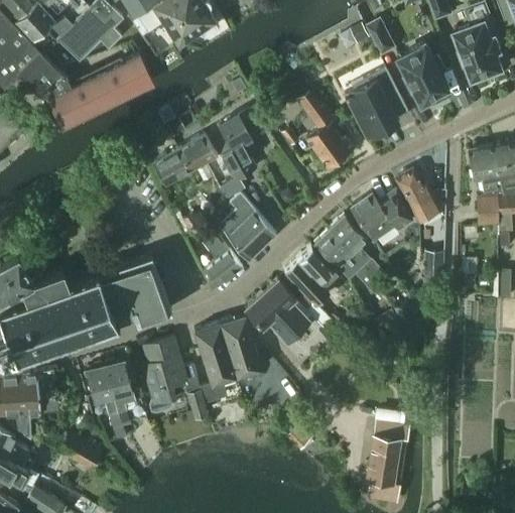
[(51,15),(37,0),(0,0),(0,3),(30,35),(51,15)]
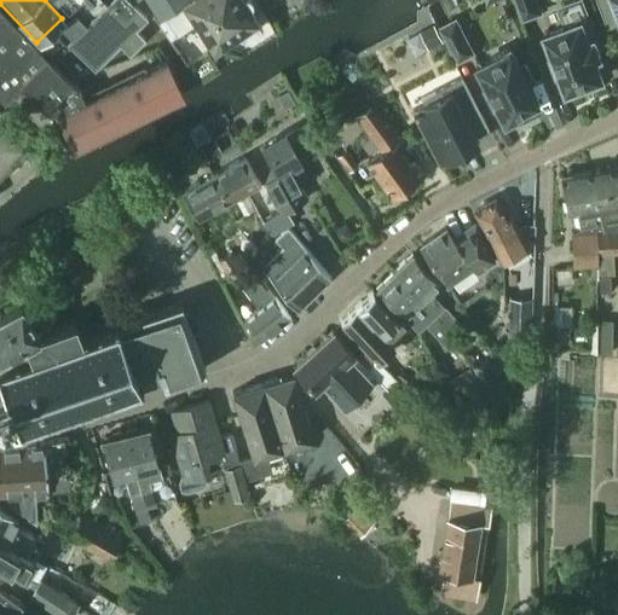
[(57,0),(71,13),(67,17),(53,32),(64,44),(67,41),(98,70),(99,70),(121,48),(131,58),(148,42),(138,33),(150,22),(136,7),(142,0),(99,0),(97,3),(93,0),(57,0)]
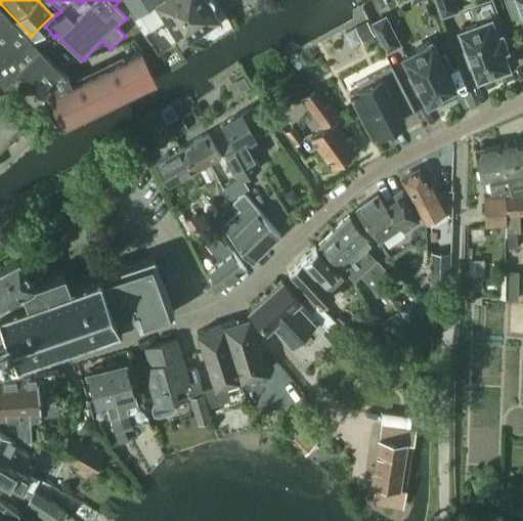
[(123,0),(136,18),(134,19),(144,36),(150,33),(167,23),(180,44),(203,29),(207,35),(221,25),(211,8),(212,7),(212,6),(213,5),(213,3),(213,2),(213,1),(212,0),(123,0)]
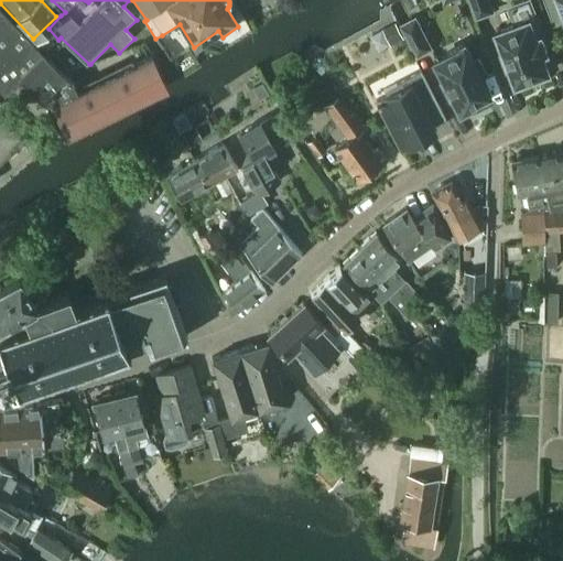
[(469,0),(478,20),(494,14),(487,0),(469,0)]
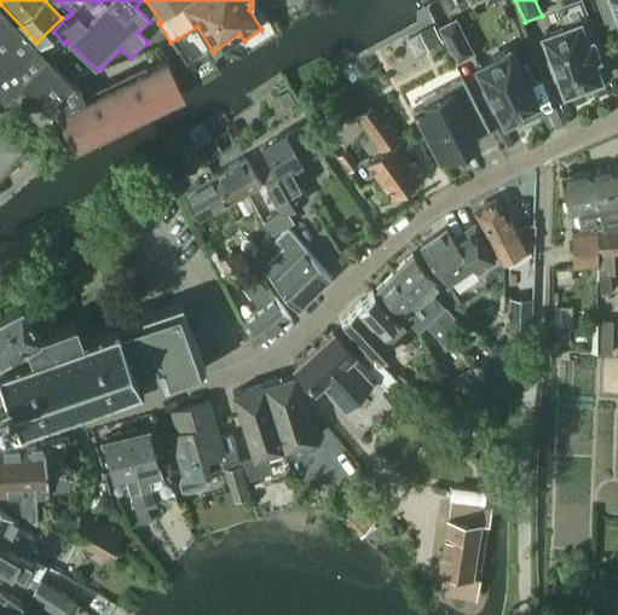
[(617,0),(595,0),(605,23),(617,17),(617,0)]
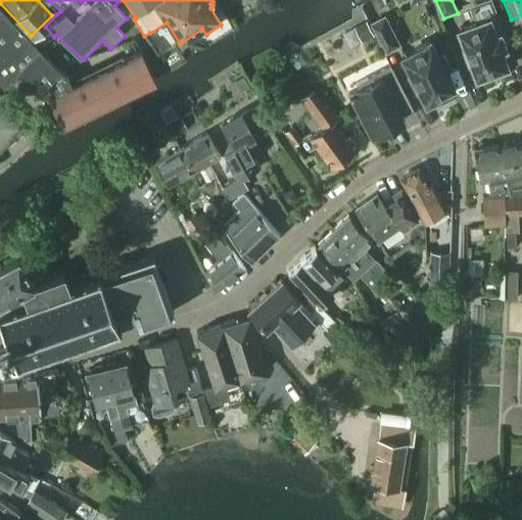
[(479,26),(461,32),(468,49),(466,50),(471,64),(473,63),(479,81),(485,79),(487,83),(506,76),(504,72),(510,69),(504,52),(508,50),(503,37),(505,37),(491,2),(473,9),(479,26)]
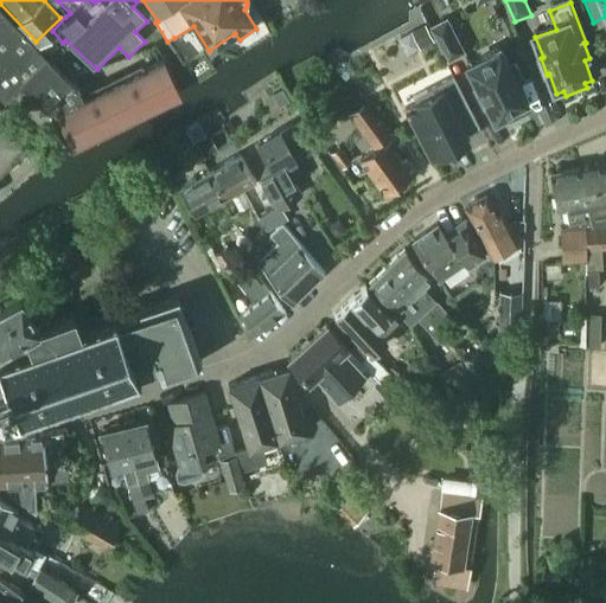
[(44,55),(0,11),(0,92),(4,97),(19,82),(48,110),(56,101),(58,100),(63,104),(65,109),(56,114),(72,147),(168,101),(178,94),(161,62),(84,100),(80,90),(65,78),(43,56),(44,55)]
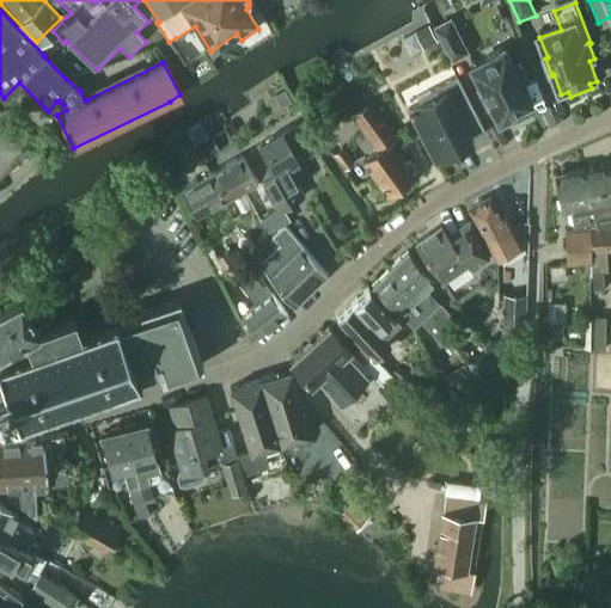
[(468,55),(451,23),(435,31),(452,63),(468,55)]
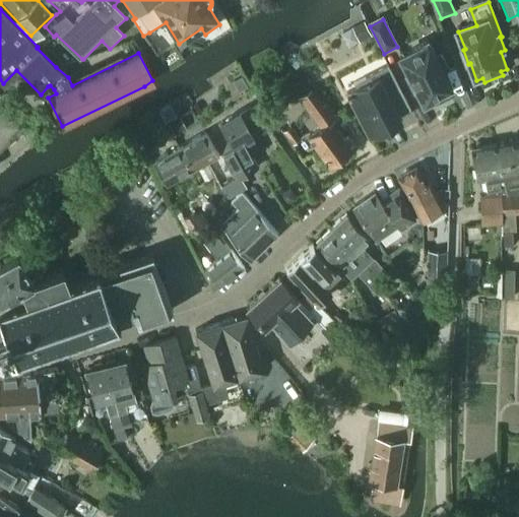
[(364,24),(354,29),(362,44),(371,40),(364,24)]
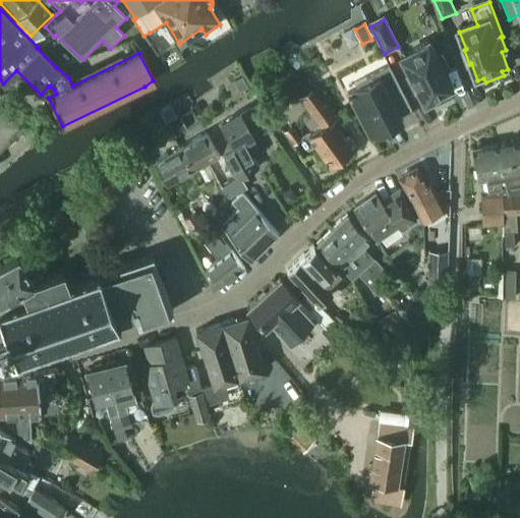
[(430,44),(401,58),(409,74),(408,75),(415,90),(416,89),(424,104),(430,101),(432,105),(450,97),(448,93),(454,90),(446,73),(450,71),(443,57),(439,59),(430,44)]
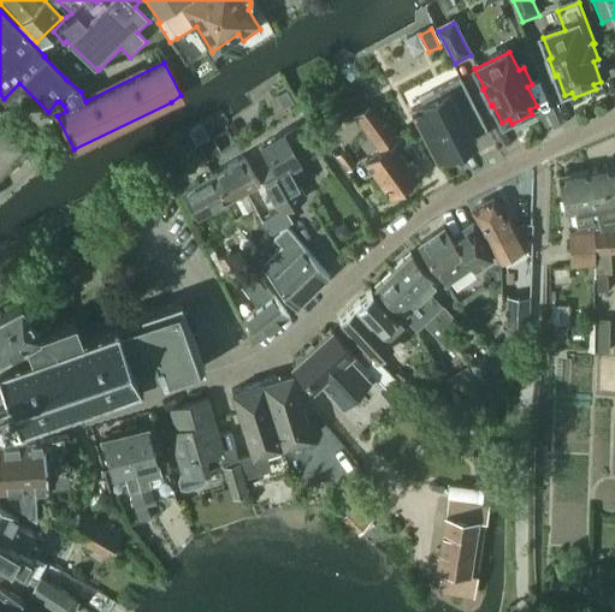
[(424,107),(412,113),(438,164),(475,144),(472,138),(488,131),(461,79),(420,100),(424,107)]
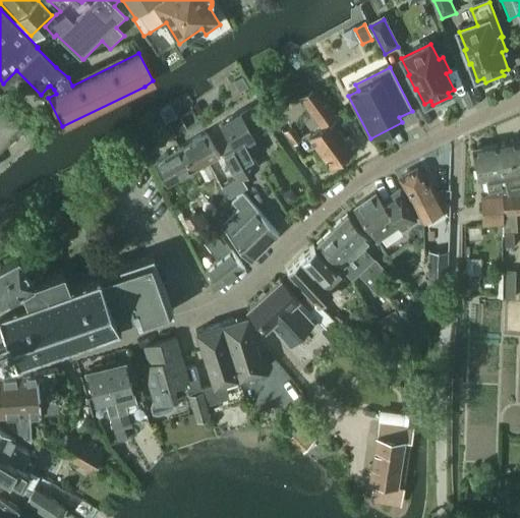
[(243,78),(234,83),(240,94),(249,89),(243,78)]
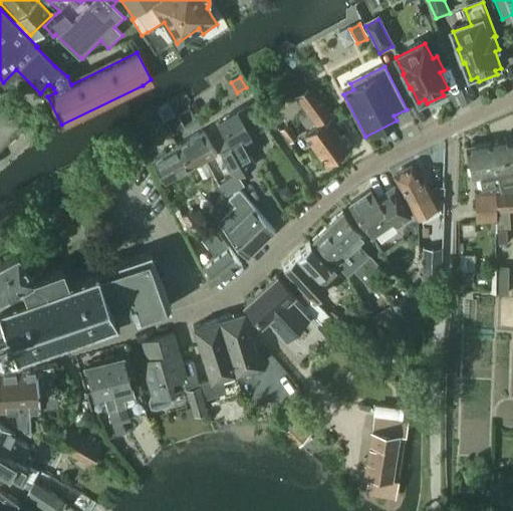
[(308,91),(307,90),(297,98),(317,126),(304,137),(326,166),(329,164),(331,165),(336,161),(336,159),(347,151),(327,121),(332,118),(323,105),(319,102),(317,103),(308,91)]
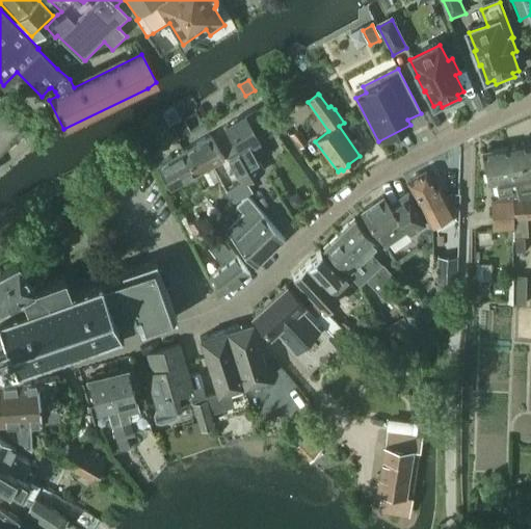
[(272,135),(258,110),(250,113),(227,127),(235,141),(233,143),(238,154),(224,161),(239,187),(224,194),(231,206),(254,193),(247,182),(265,173),(251,148),(272,135)]
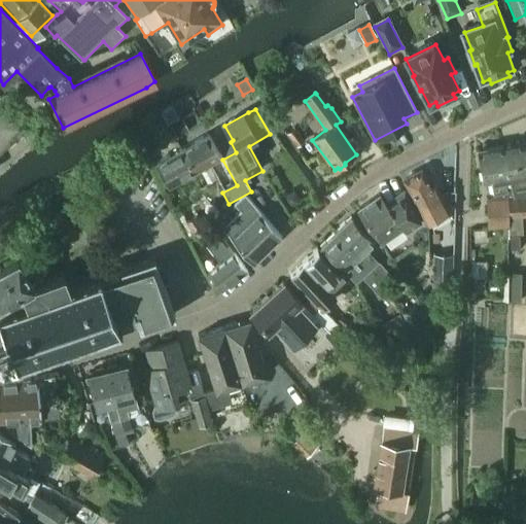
[(188,133),(182,123),(173,128),(178,139),(188,133)]
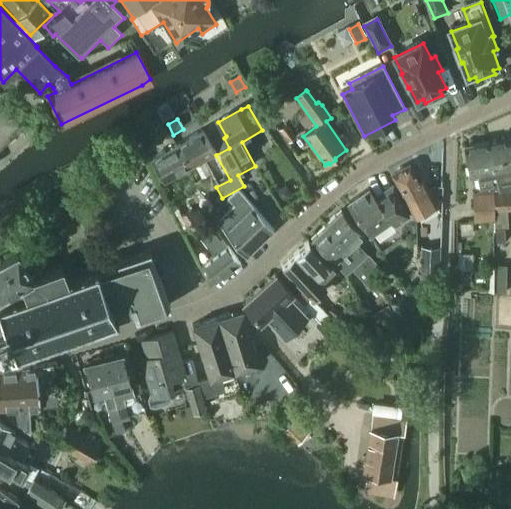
[(157,140),(149,124),(135,132),(144,147),(157,140)]
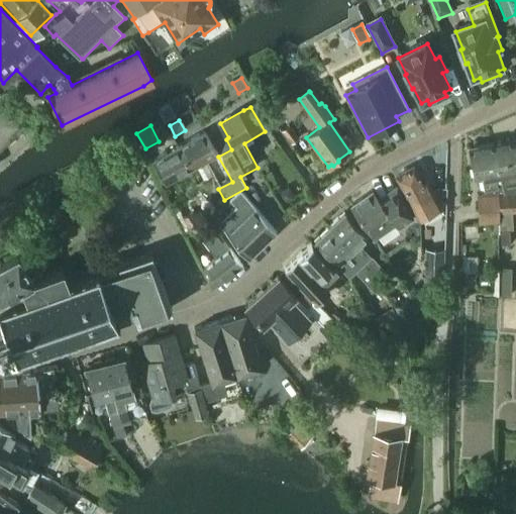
[(290,127),(283,133),(292,145),(300,139),(290,127)]
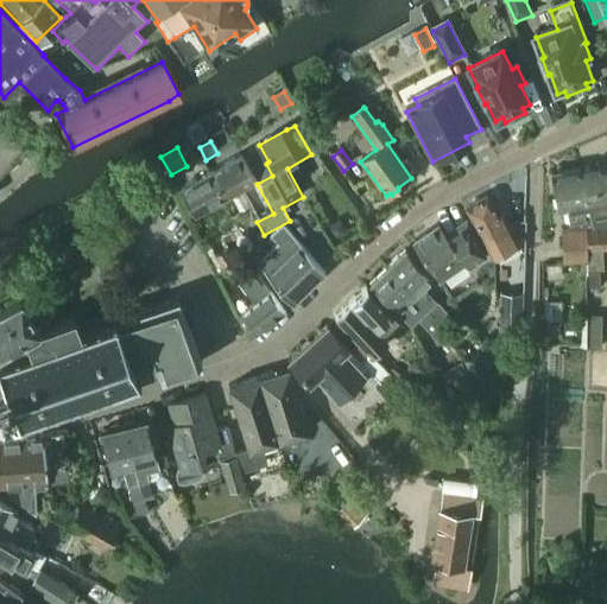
[(235,160),(209,176),(223,202),(251,186),(236,163),(235,160)]
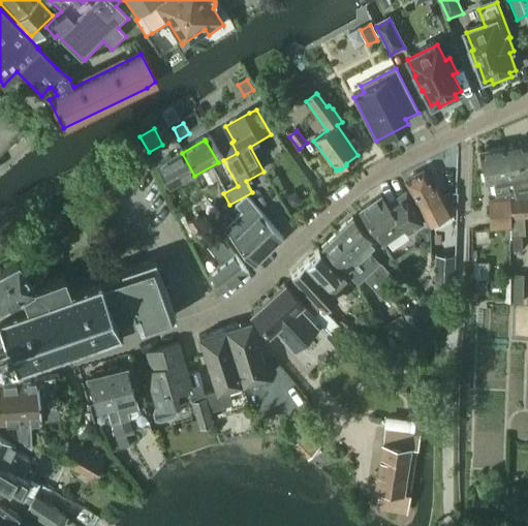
[(527,144),(506,149),(517,200),(510,202),(511,220),(527,218),(527,144)]
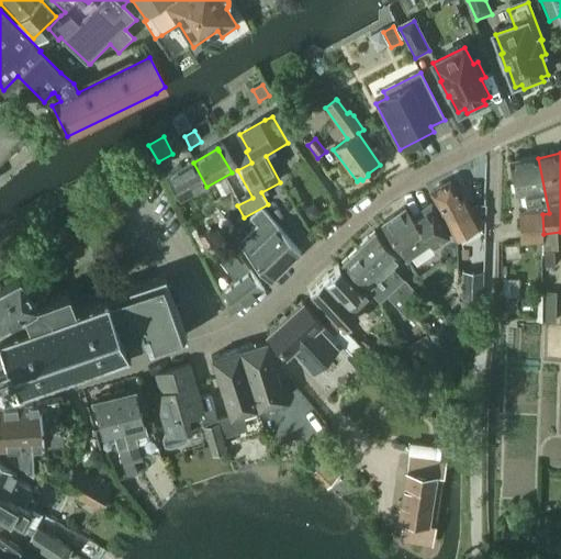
[(538,158),(512,164),(518,198),(524,197),(528,214),(519,214),(520,230),(522,245),(522,247),(545,246),(543,234),(542,214),(549,213),(538,158)]
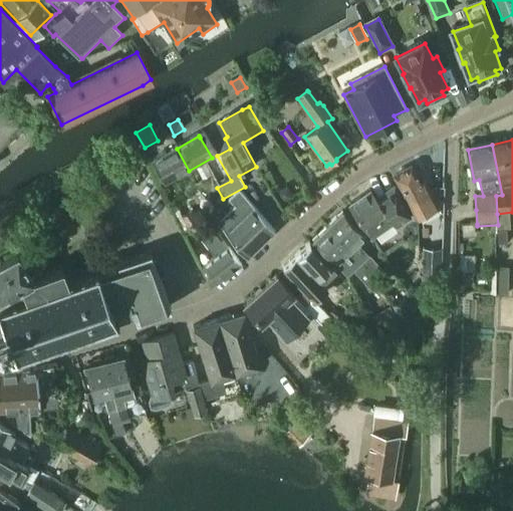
[(189,171),(177,149),(151,164),(164,186),(189,171)]
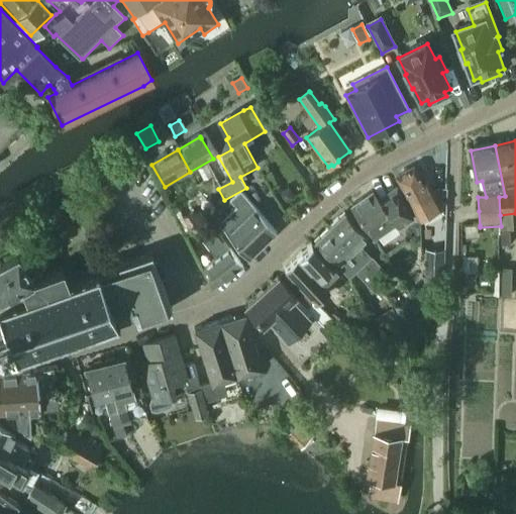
[(419,186),(411,170),(397,178),(412,207),(419,203),(425,215),(437,209),(424,183),(419,186)]
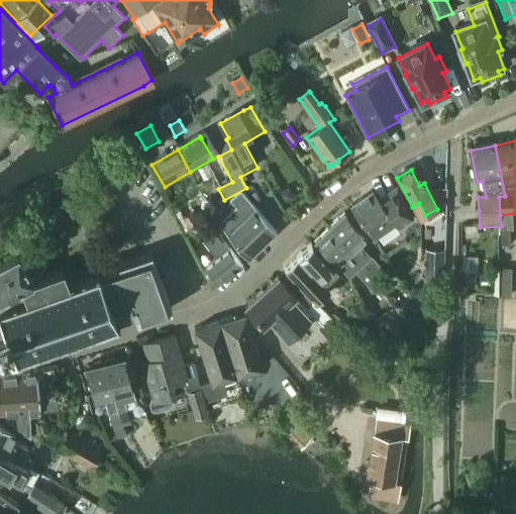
[(180,200),(172,184),(162,189),(171,205),(180,200)]
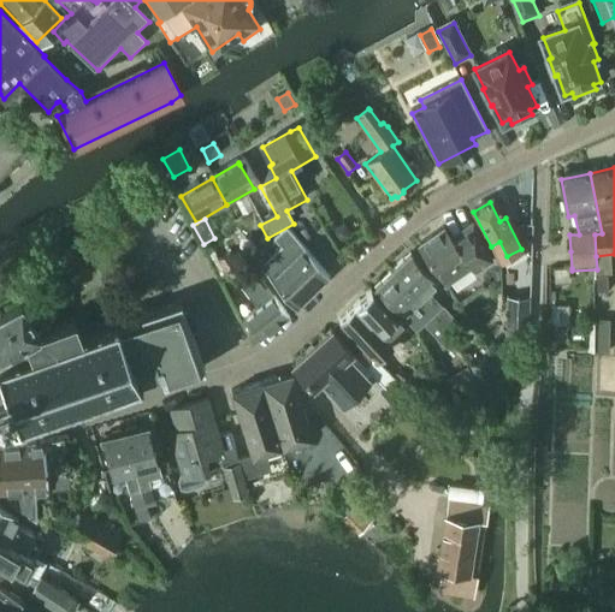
[(344,225),(331,231),(338,244),(350,237),(344,225)]
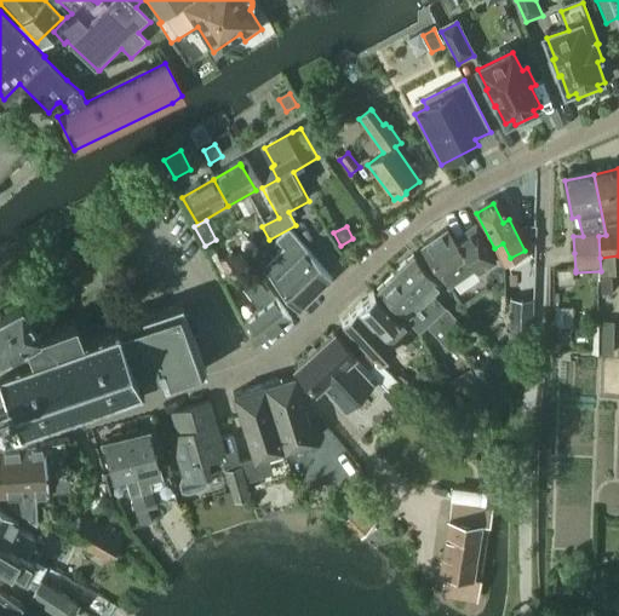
[(494,262),(477,229),(454,246),(443,231),(418,249),(447,289),(473,271),(475,275),(494,262)]
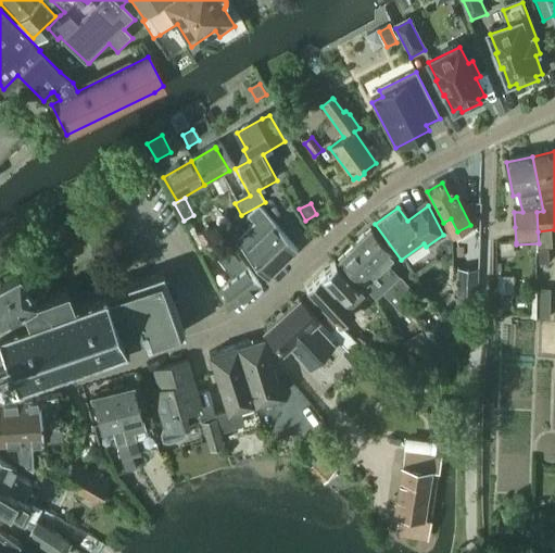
[(254,225),(236,243),(267,281),(298,252),(260,206),(248,218),(254,225)]
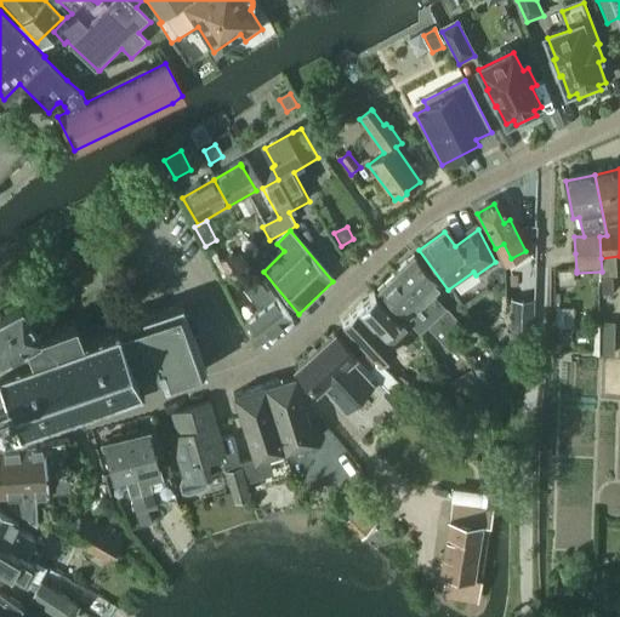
[(235,279),(222,252),(211,260),(223,287),(235,279)]
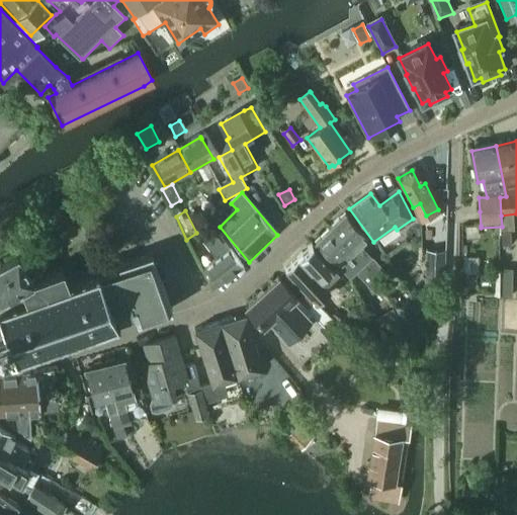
[(342,216),(328,230),(383,286),(390,280),(375,265),(357,247),(365,240),(342,216)]
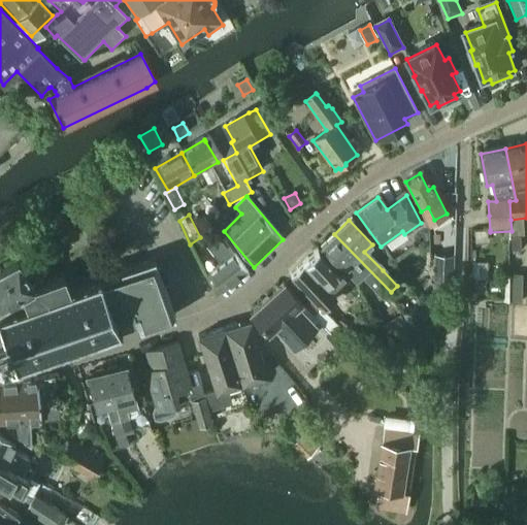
[(525,237),(524,221),(511,221),(512,238),(525,237)]
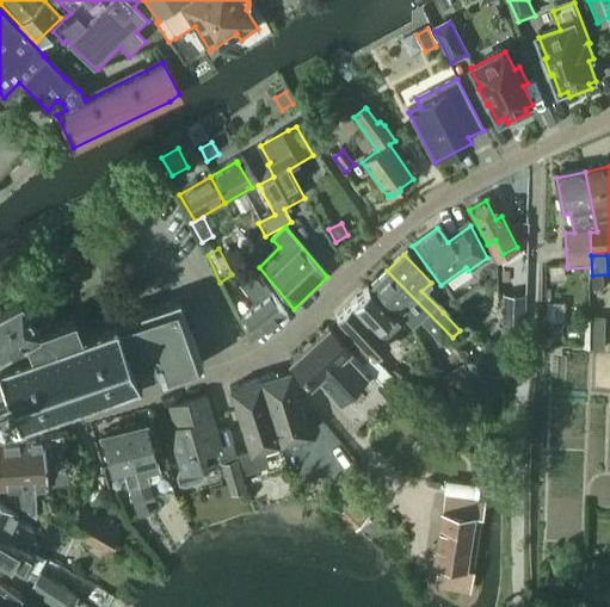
[(244,266),(229,278),(235,285),(238,283),(245,290),(244,292),(257,308),(241,321),(257,340),(285,317),(266,292),(262,287),(260,290),(253,282),(256,280),(244,266)]
